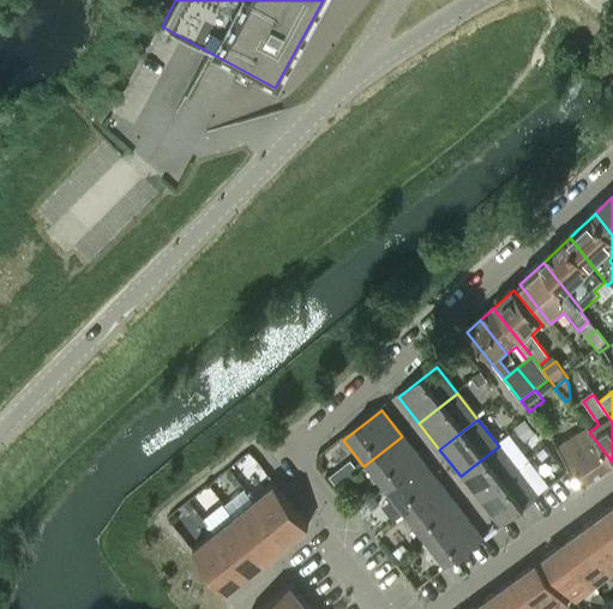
[(587,487),(612,469),(612,462),(589,432),(588,430),(558,450),(587,487)]
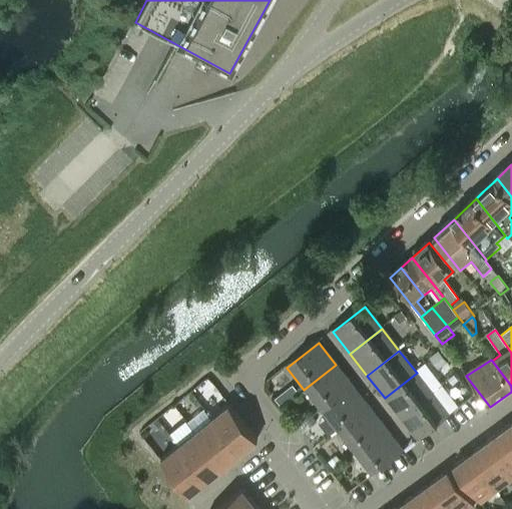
[(353,387),(336,365),(304,390),(321,412),(353,387)]
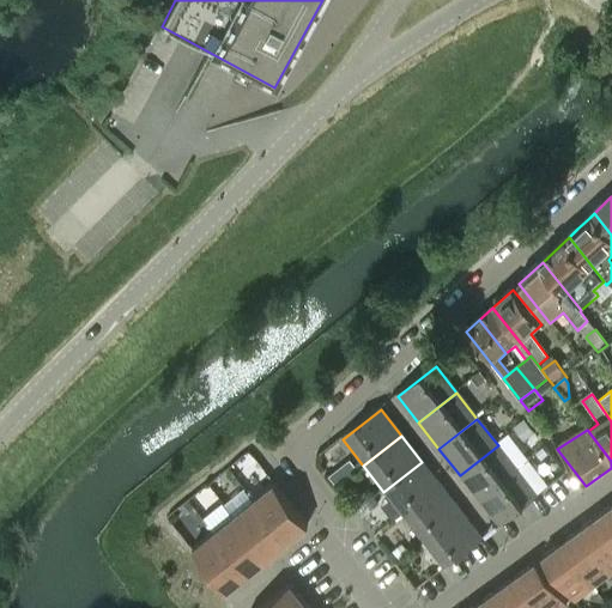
[(498,445),(460,475),(480,502),(519,472),(498,445)]
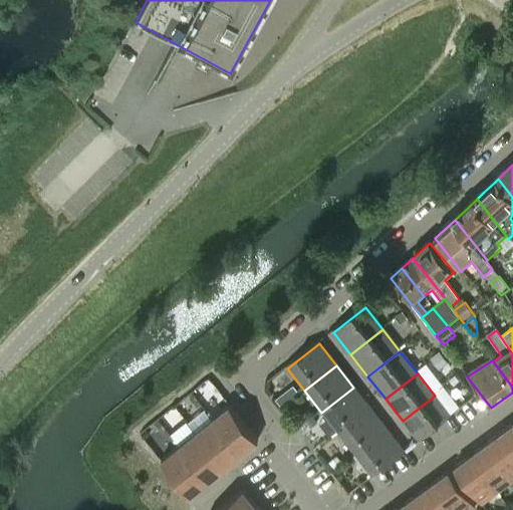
[(370,410),(353,388),(321,413),(338,435),(370,410)]
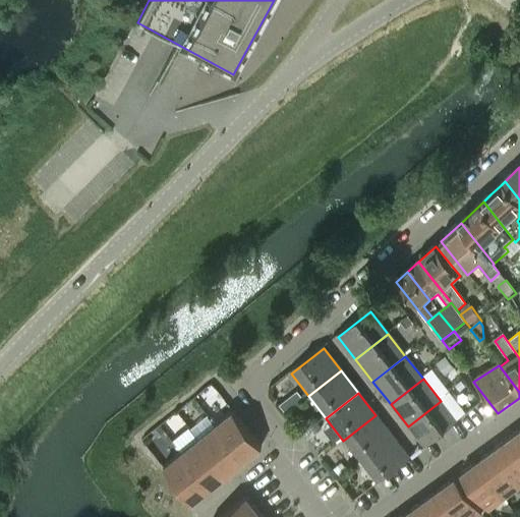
[(441,401),(408,426),(425,449),(458,423),(467,416),(450,394),(441,401)]
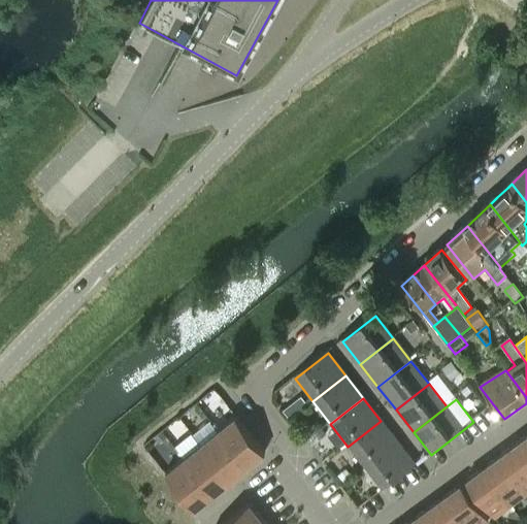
[(219,433),(249,470),(266,456),(236,419),(219,433)]
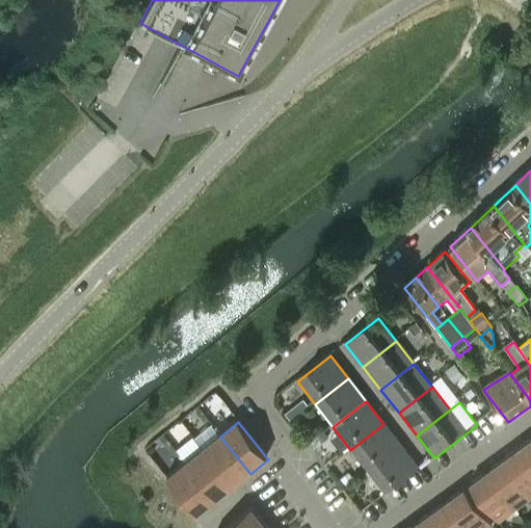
[(402,447),(383,424),(350,450),(368,473),(402,447)]
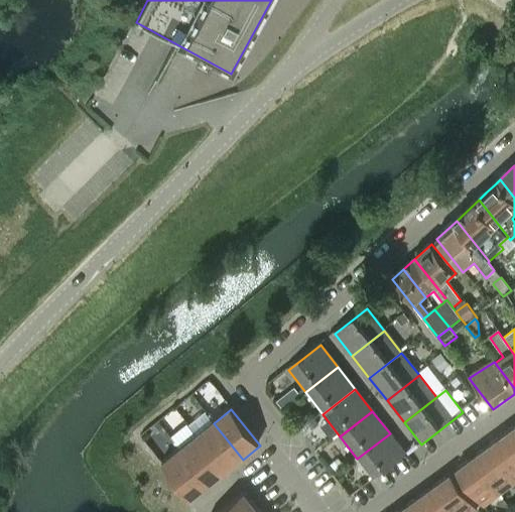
[(214,423),(197,437),(226,473),(243,460),(214,423)]
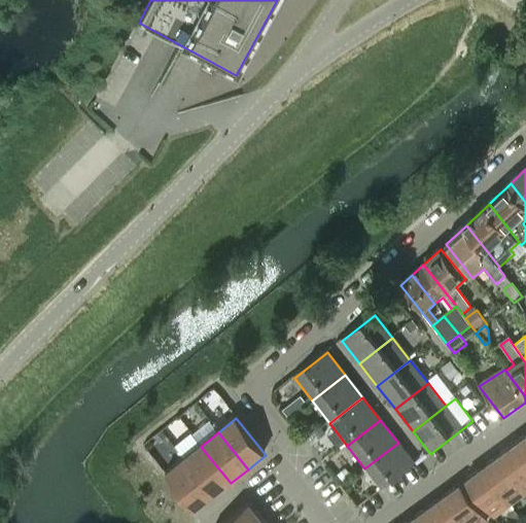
[(525,437),(515,445),(525,460),(525,437)]
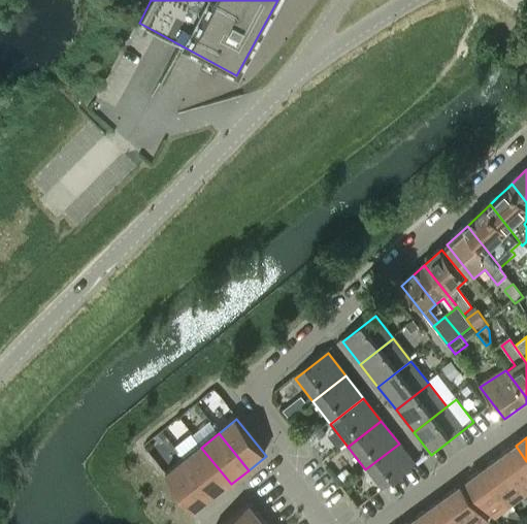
[(417,466),(399,444),(365,469),(383,492),(417,466)]
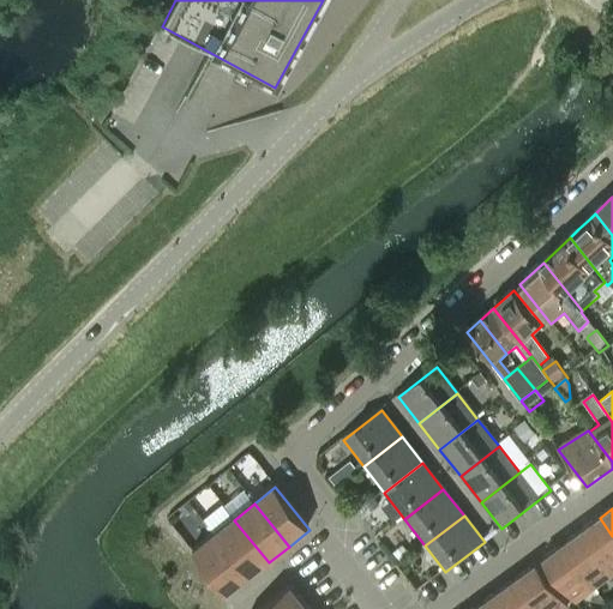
[(612,536),(600,518),(581,532),(612,576),(612,536)]
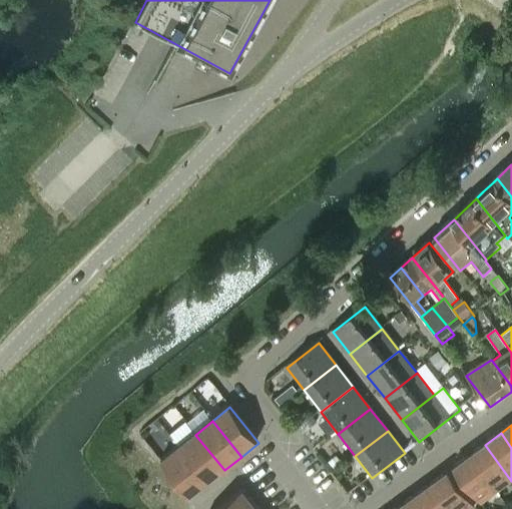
[(195,435),(178,448),(207,484),(224,470),(195,435)]
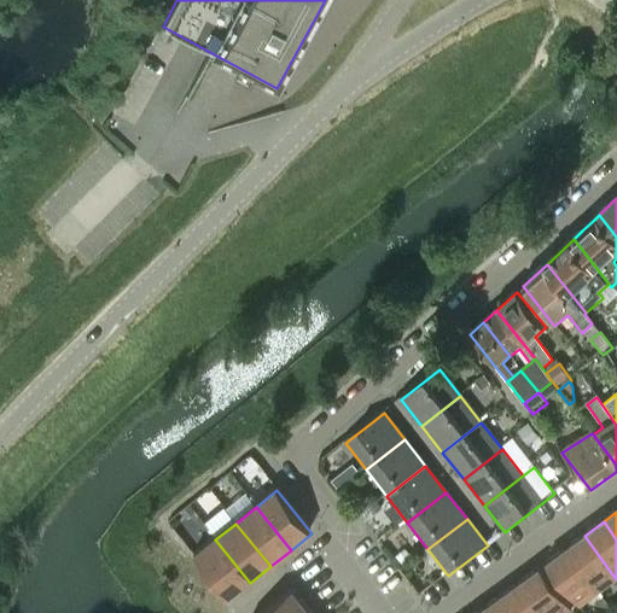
[(616,579),(585,536),(566,549),(600,595),(616,582),(616,579)]
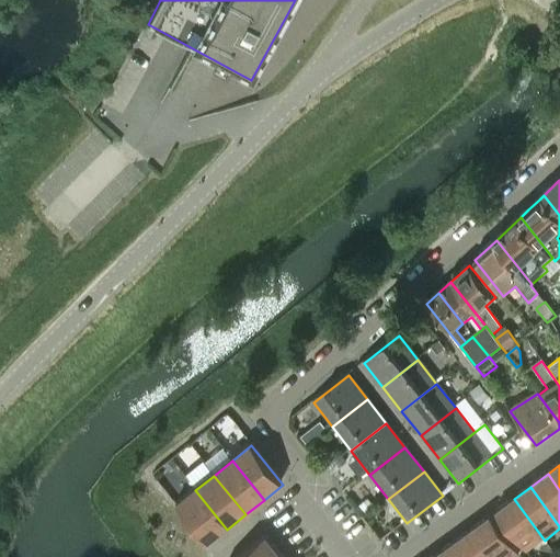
[(227,530),(195,490),(176,506),(208,545),(227,530)]
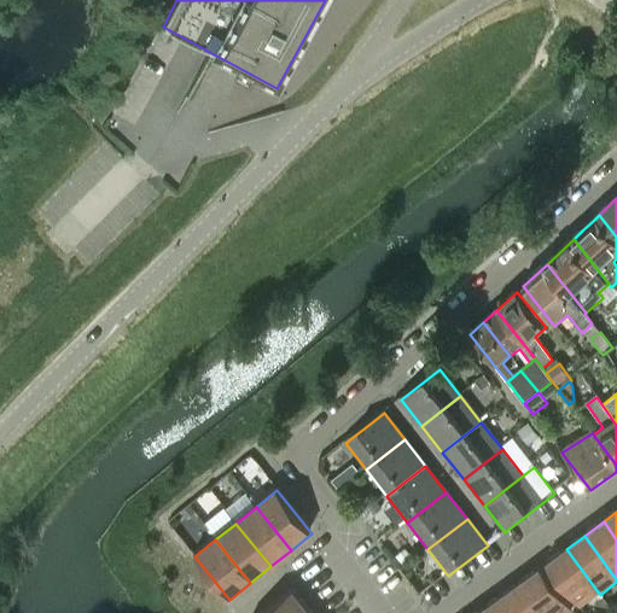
[(600,595),(566,549),(547,564),(580,609),(600,595)]
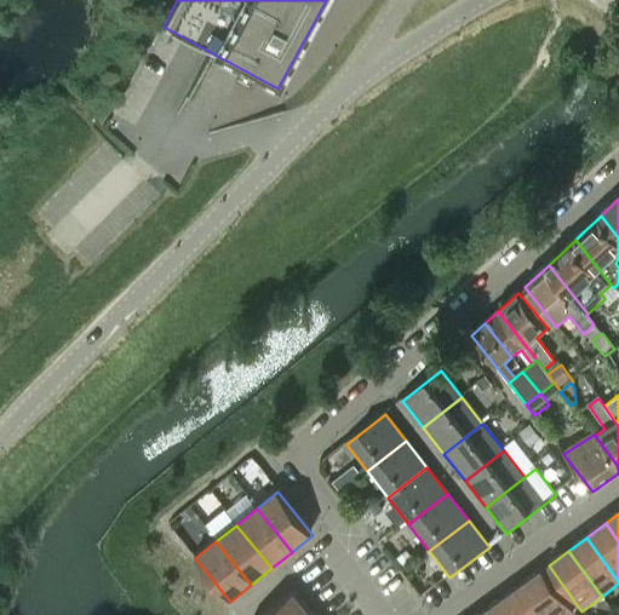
[(543,569),(523,584),(546,614),(575,614),(543,569)]
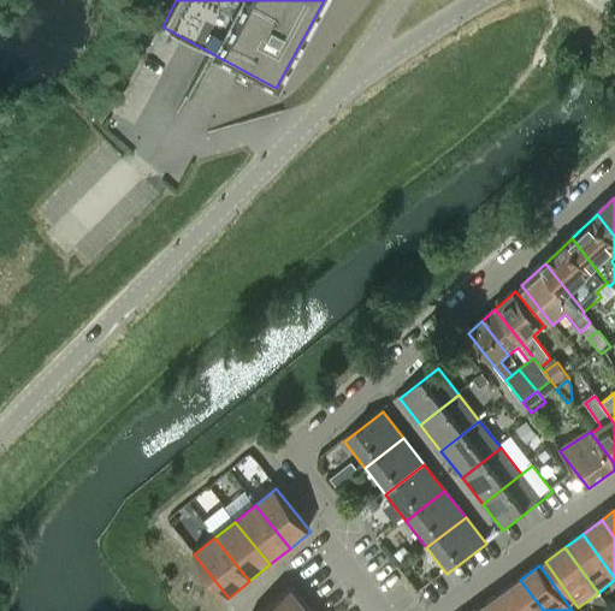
[(543,610),(520,580),(502,593),(514,610),(543,610)]
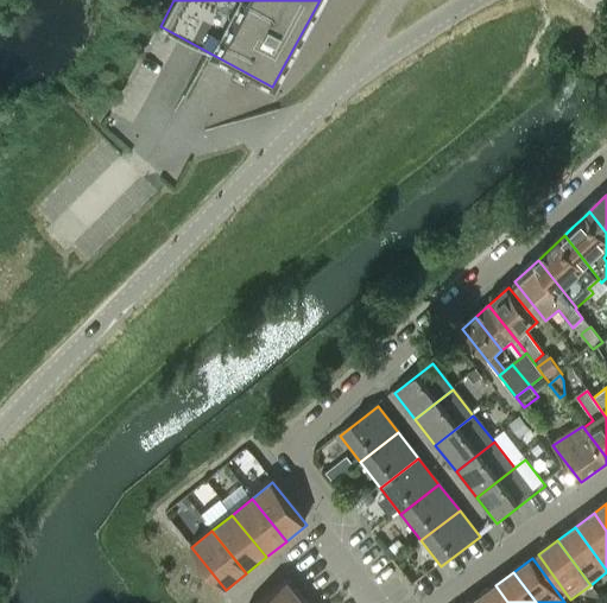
[(305,602),(289,582),(261,602),(305,602)]
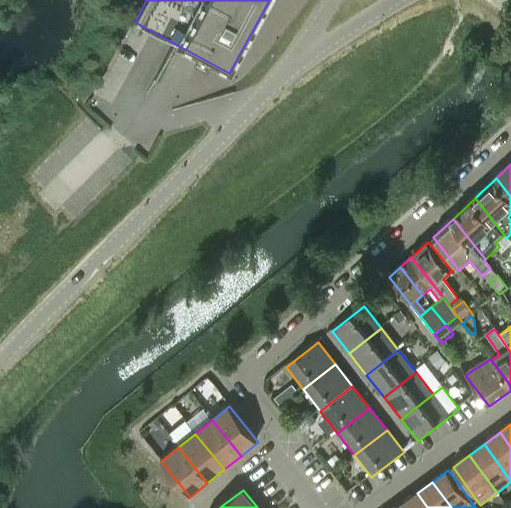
[(427,507),(417,493),(401,505),(403,507),(427,507)]
